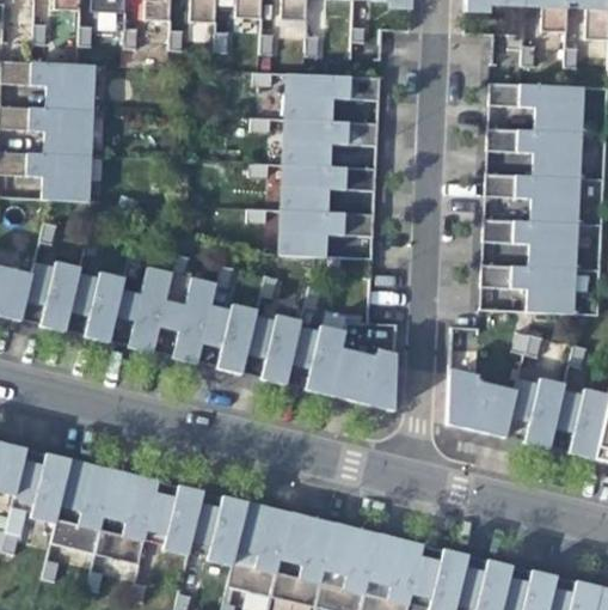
[(55,0),(55,10),(81,10),(81,0),(55,0)]
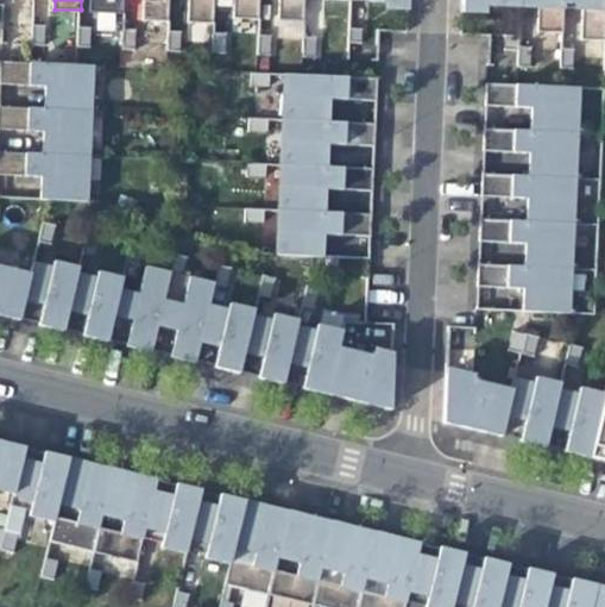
[(145,0),(145,20),(170,20),(171,0),(145,0)]
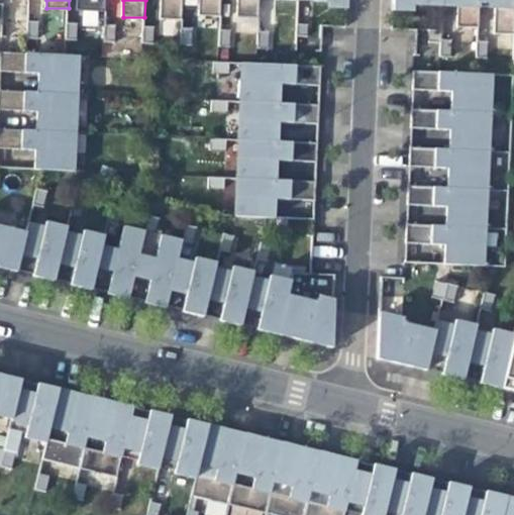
[(162,0),(162,18),(184,19),(184,0),(162,0)]
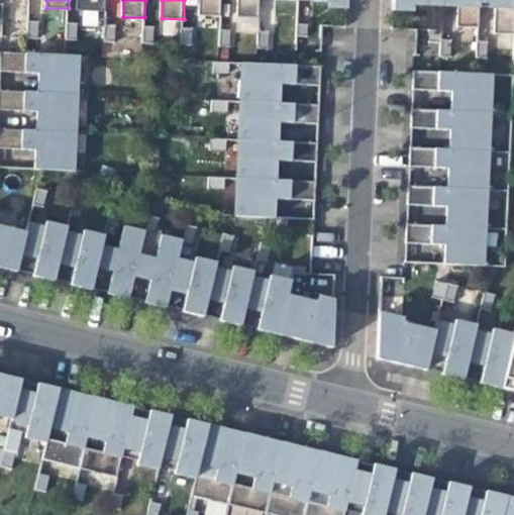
[(200,0),(200,14),(221,15),(222,0),(200,0)]
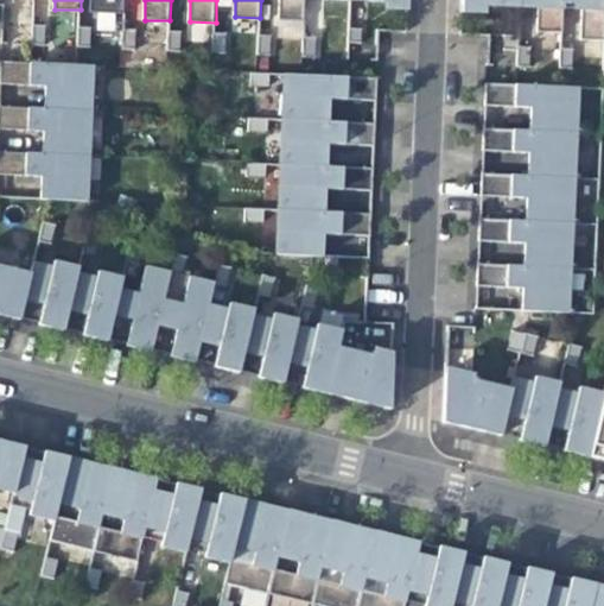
[(280,0),(280,19),(306,20),(306,0),(280,0)]
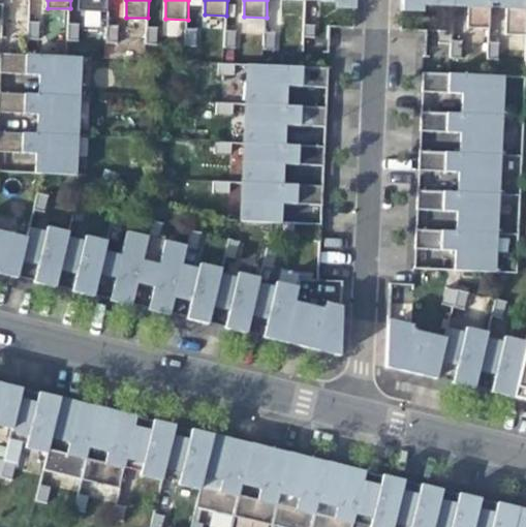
[(436,3),(435,0),(407,0),(407,9),(429,10),(430,3),(436,3)]
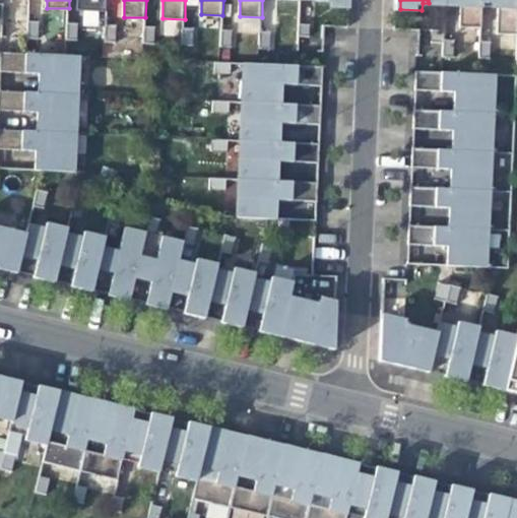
[(485,4),(485,0),(448,0),(448,4),(462,4),(462,25),(483,26),(485,4)]
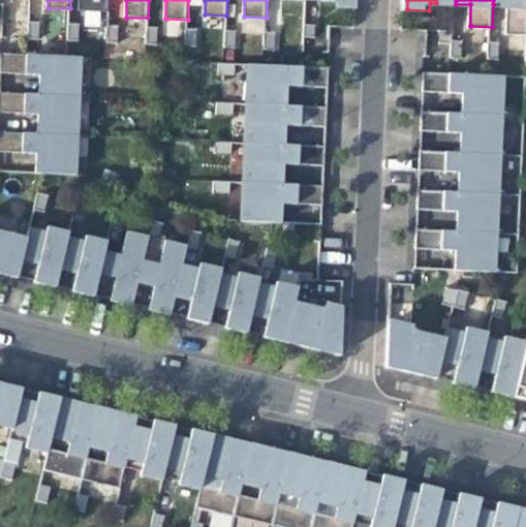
[(493,0),(493,4),(511,5),(509,32),(525,32),(525,0),(493,0)]
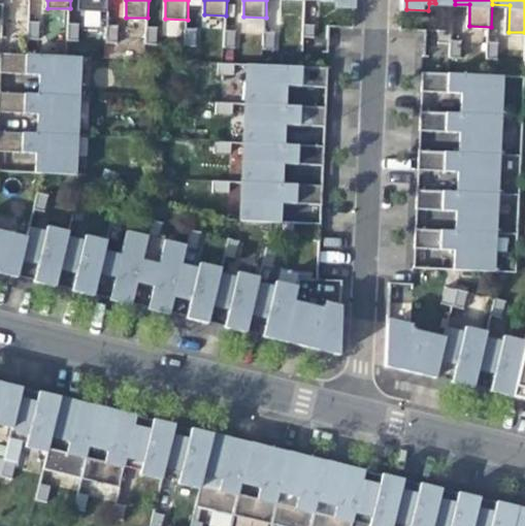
[(41,36),(42,19),(30,19),(29,35),(41,36)]
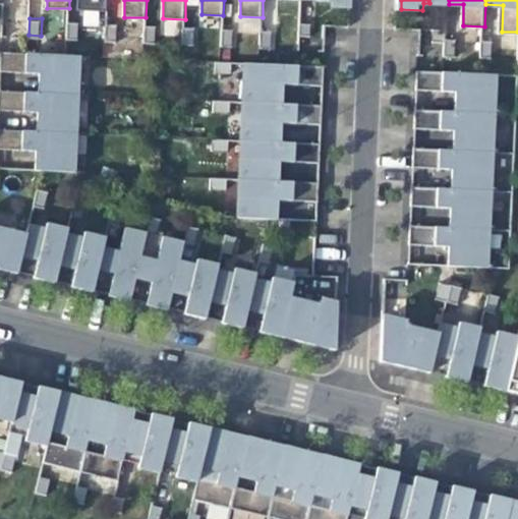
[(310,36),(311,18),(300,18),(300,36),(310,36)]
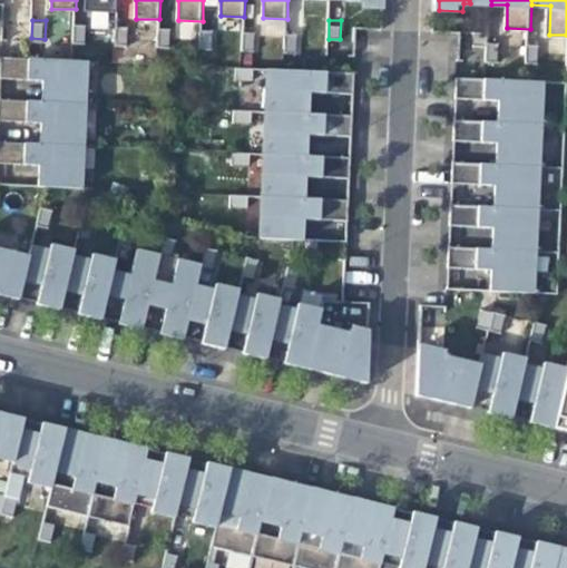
[(87,41),(88,22),(75,21),(74,40),(87,41)]
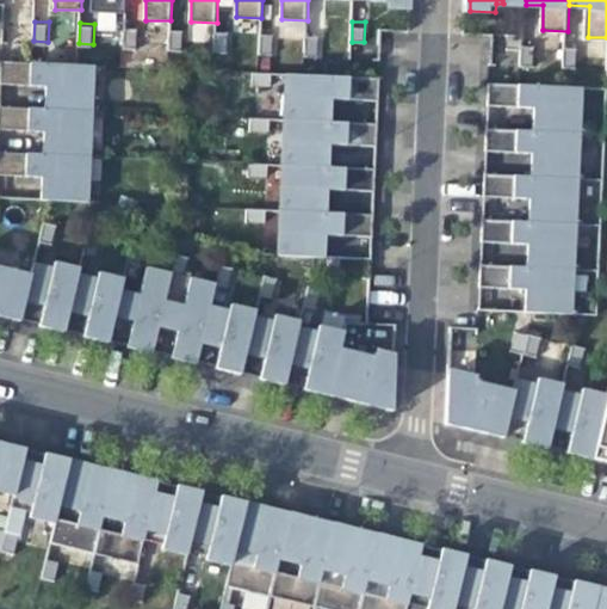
[(138,47),(138,26),(125,25),(124,45),(138,47)]
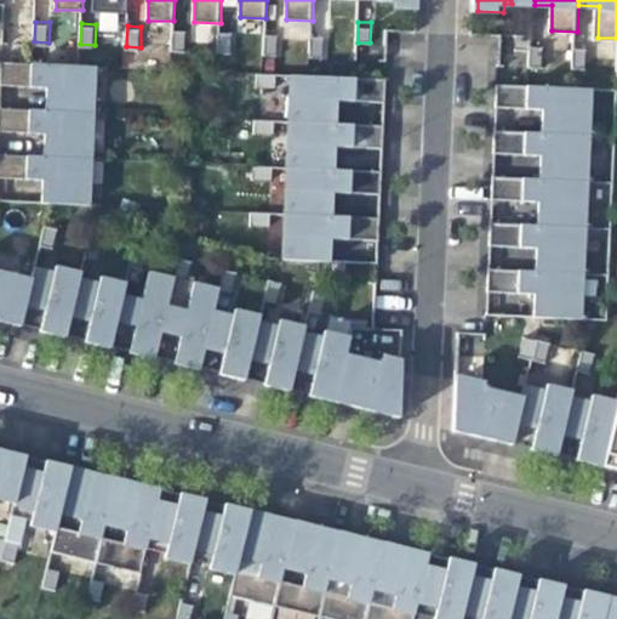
[(187,50),(188,28),(173,28),(172,49),(187,50)]
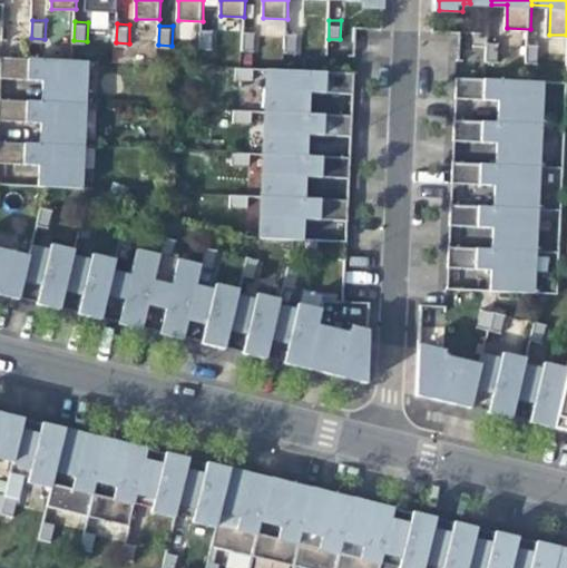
[(488,39),(488,27),(476,27),(476,45),(487,46),(487,39),(488,39)]
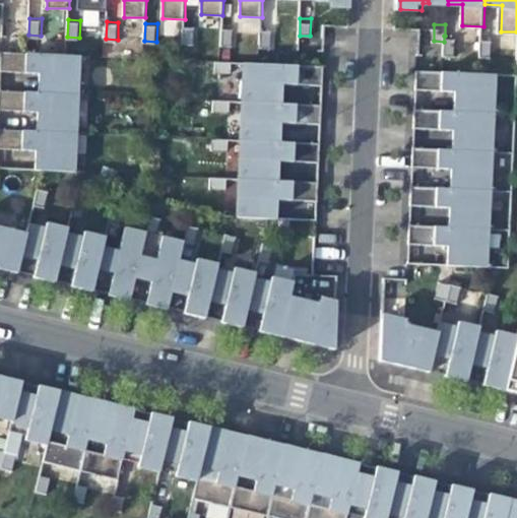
[(195,43),(196,25),(184,25),(183,42),(195,43)]
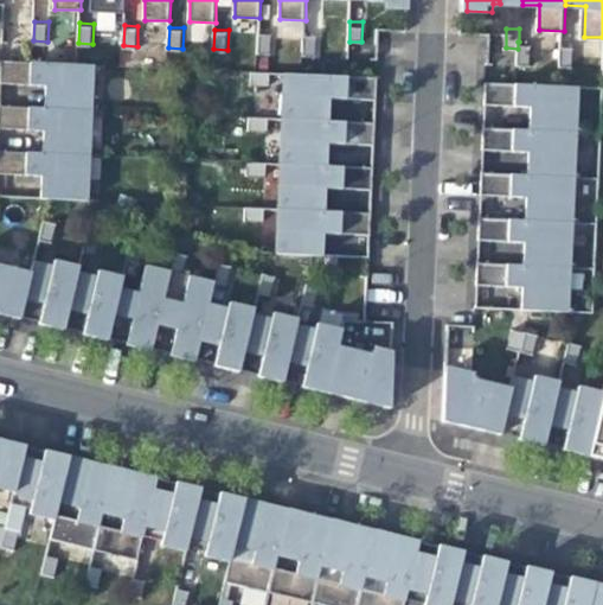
[(273,51),(273,32),(260,31),(258,51),(273,51)]
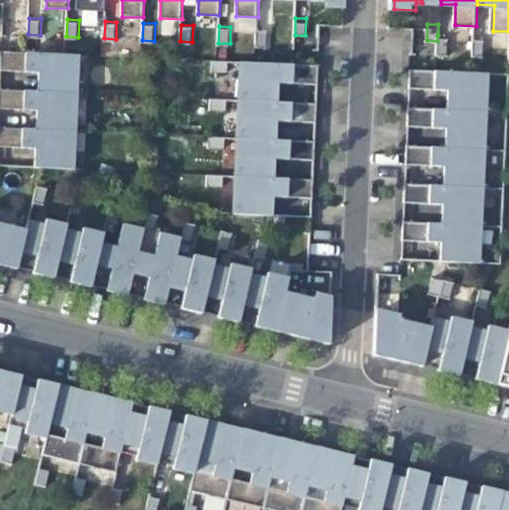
[(268,45),(269,28),(257,28),(257,45),(268,45)]
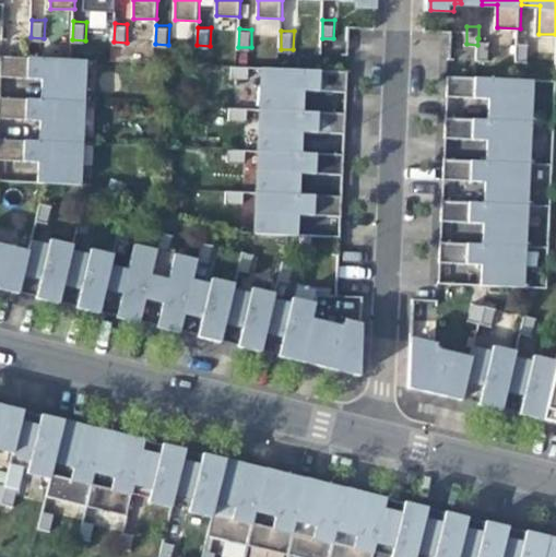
[(489,58),(491,39),(478,38),(477,38),(477,45),(477,57),(489,58)]
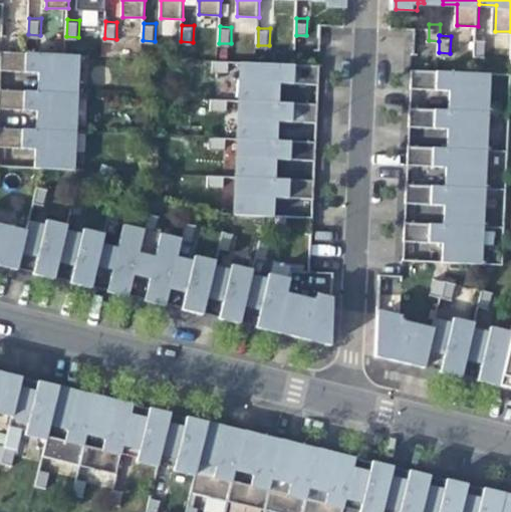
[(487,54),(488,37),(476,37),(476,54),(487,54)]
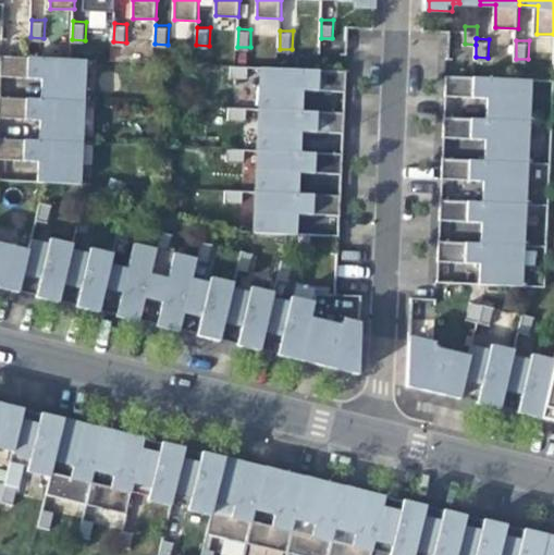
[(82,100),(84,59),(72,59),(31,57),(2,56),(1,69),(1,76),(44,78),(56,78),(54,99),(82,100)]
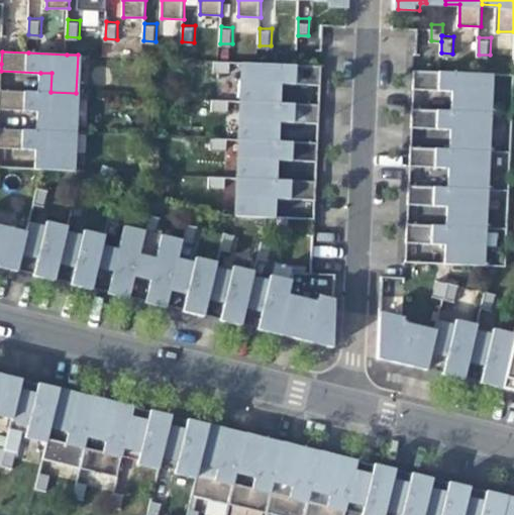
[(232,73),(232,62),(219,61),(216,61),(216,73),(232,73)]
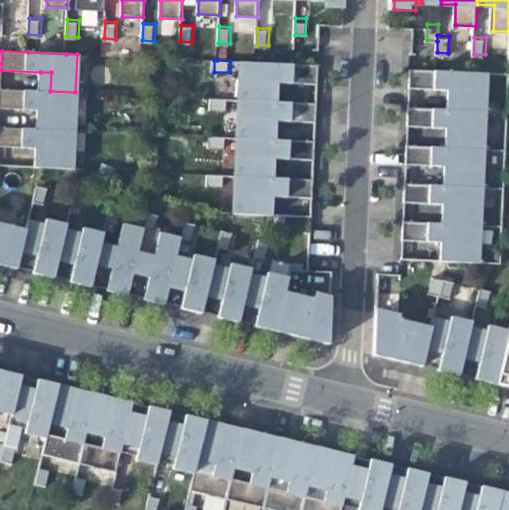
[(279,101),(280,82),(318,83),(319,65),(294,63),(255,62),(245,62),(243,99),(279,101)]
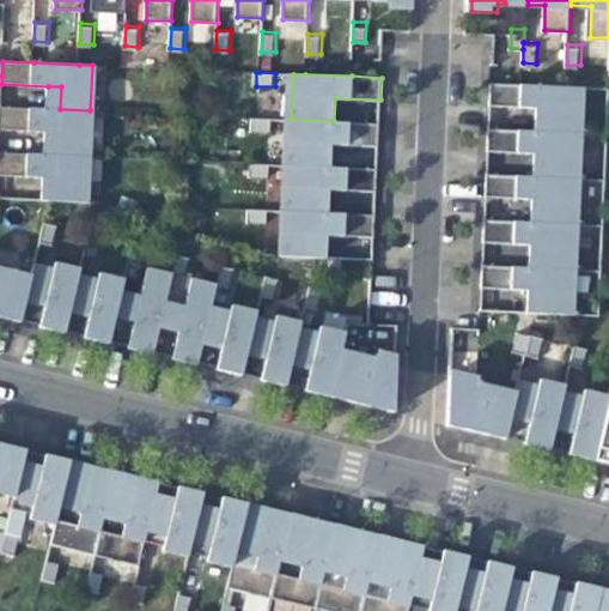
[(576,132),(577,86),(566,85),(522,84),(492,83),(491,106),(537,107),(550,108),(549,131),(576,132)]
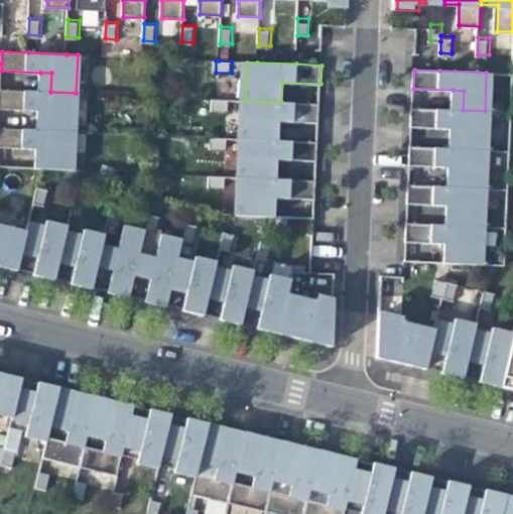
[(50,92),(51,73),(40,73),(39,84),(39,91),(50,92)]
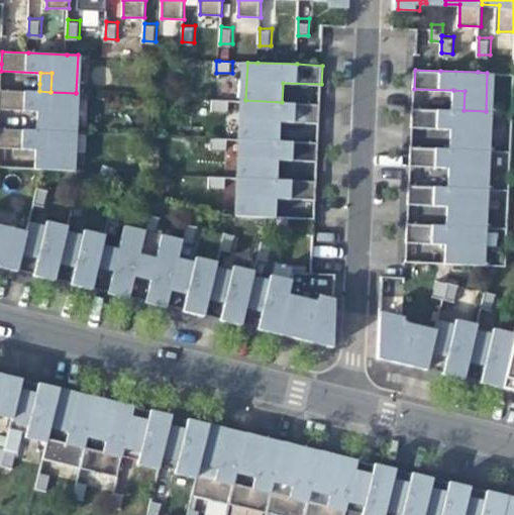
[(75,131),(76,93),(50,92),(39,91),(1,90),(0,108),(38,110),(50,111),(49,130),(75,131)]
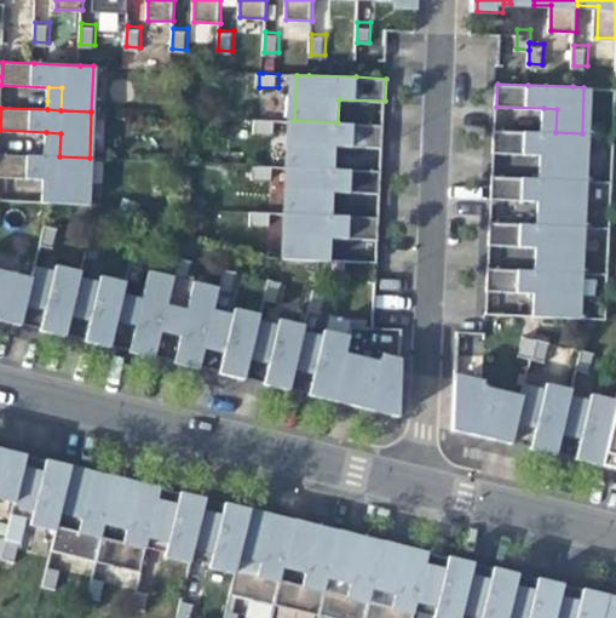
[(556,132),(557,109),(543,108),(542,121),(542,131),(556,132)]
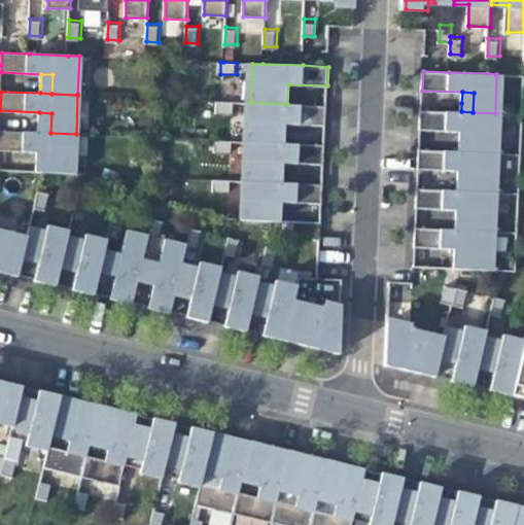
[(235,113),(235,102),(218,101),(218,113),(235,113)]
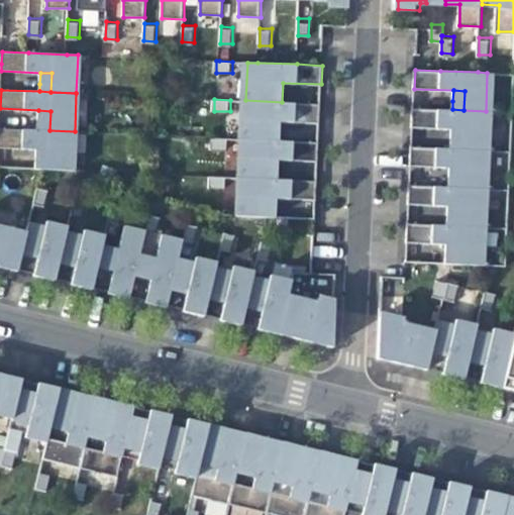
[(282,102),(245,100),(244,138),(269,140),(270,121),(281,121),(320,123),(320,104),(282,102)]
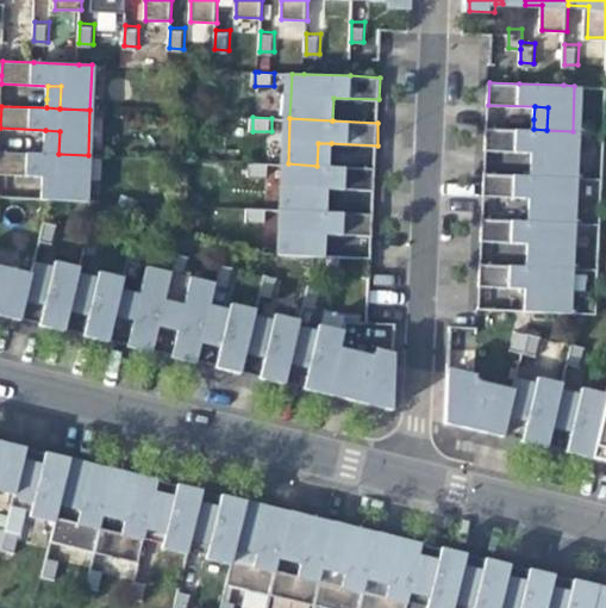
[(570,177),(573,131),(547,130),(487,128),(486,150),(532,152),(545,153),(544,175),(570,177)]
